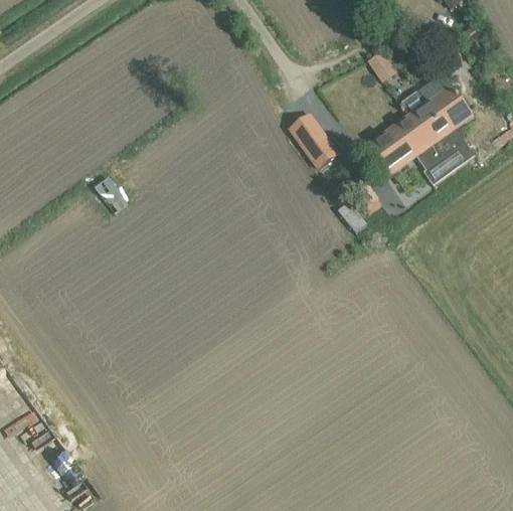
[(444,0),(451,9),(463,0),(444,0)]
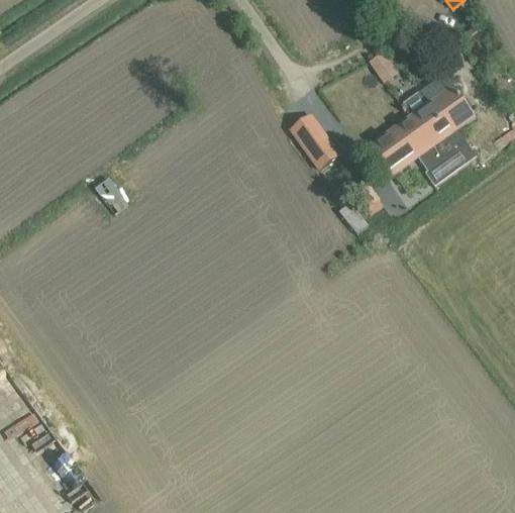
[(383,50),(368,62),(376,74),(392,65),(383,50)]
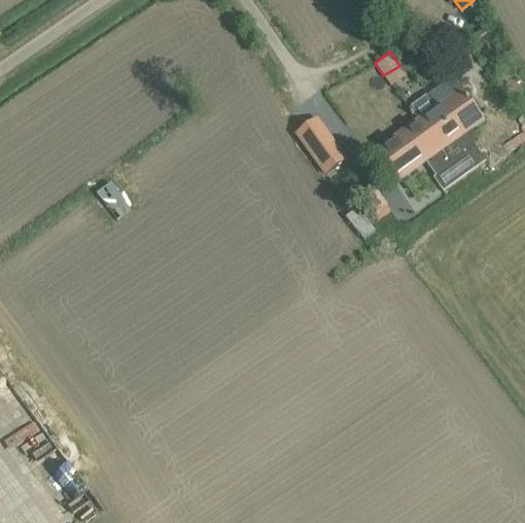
[(406,131),(375,152),(392,177),(423,155),(436,172),(433,174),(443,187),(486,158),(474,140),(471,127),(484,117),(461,85),(435,104),(426,93),(408,106),(416,118),(403,128),(406,131)]
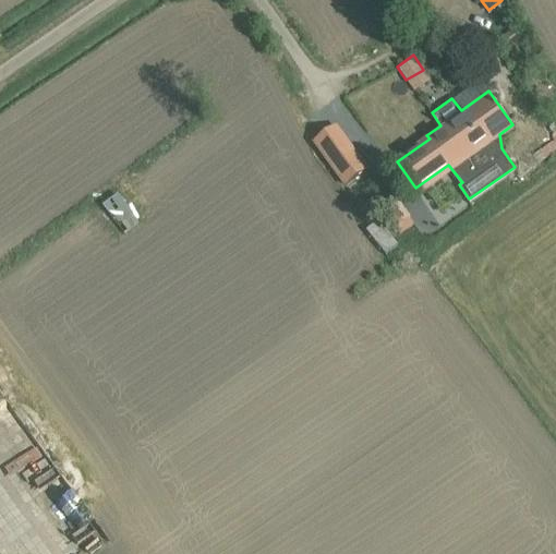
[(347,141),(325,157),(343,183),(365,167),(347,141)]
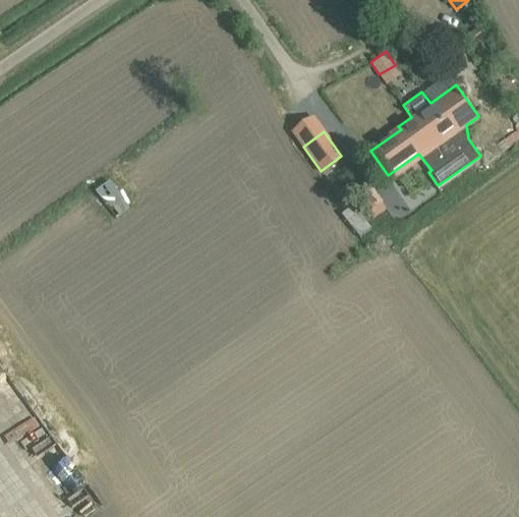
[(114,215),(127,205),(108,179),(95,189),(114,215)]
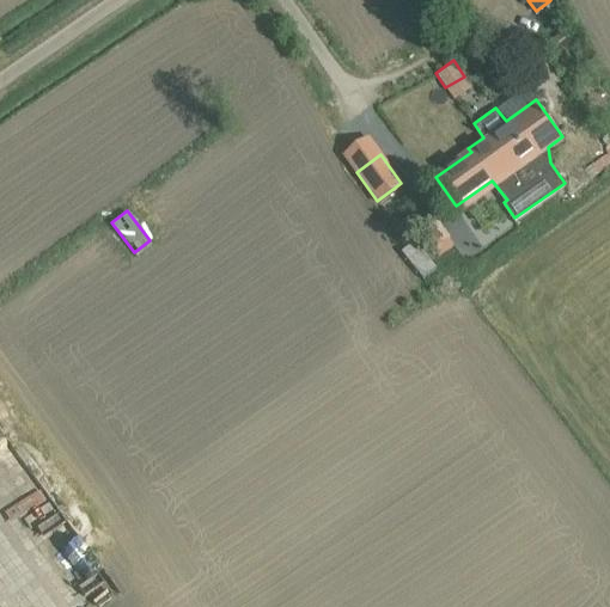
[(414,228),(434,255),(453,241),(433,215),(414,228)]
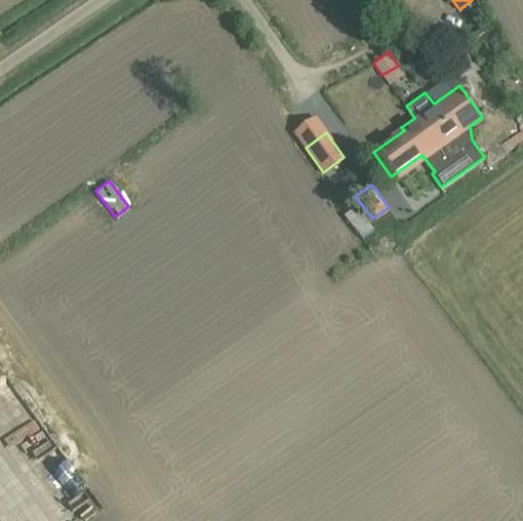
[(373,229),(351,199),(337,207),(361,237),(373,229)]
